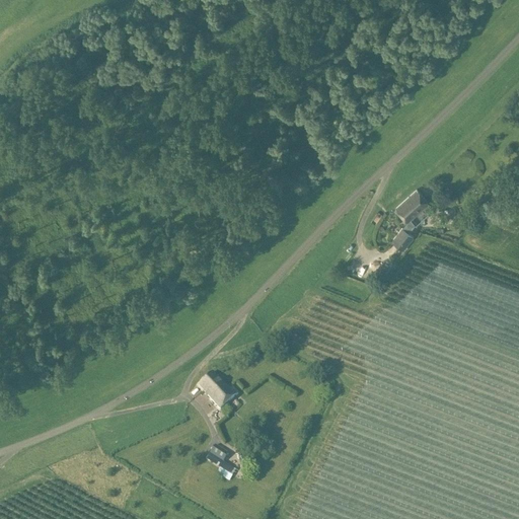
[(429,203),(417,190),(395,208),(408,222),(402,228),(401,228),(391,241),(402,250),(414,236),(409,233),(415,225),(411,220),(429,203)]
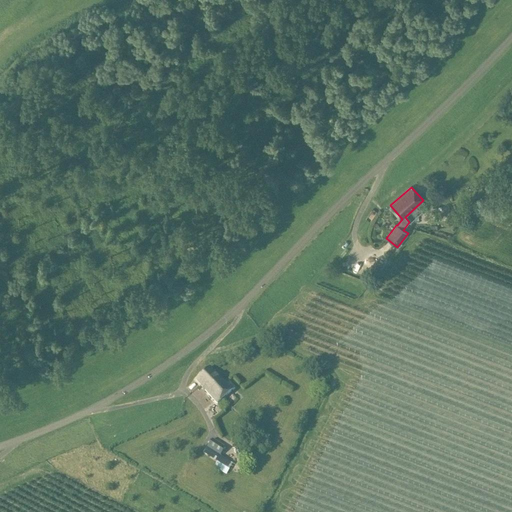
[(356,242),(350,255),(360,260),(366,248),(356,242)]
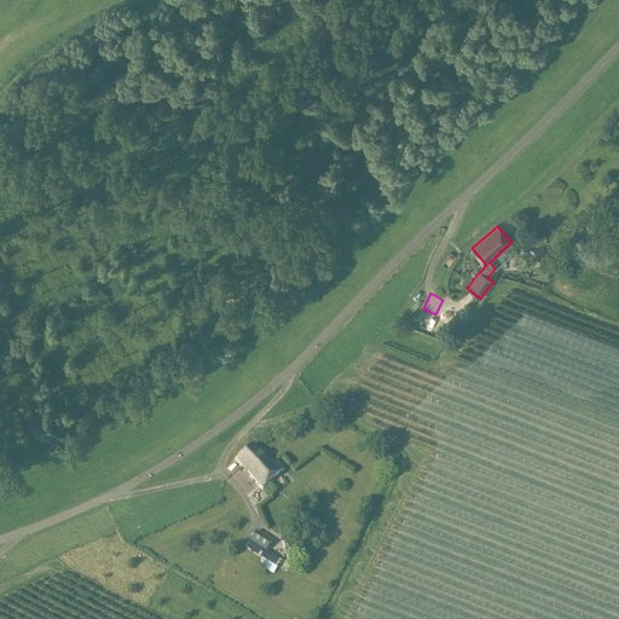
[(458,314),(449,325),(455,330),(463,318),(458,314)]
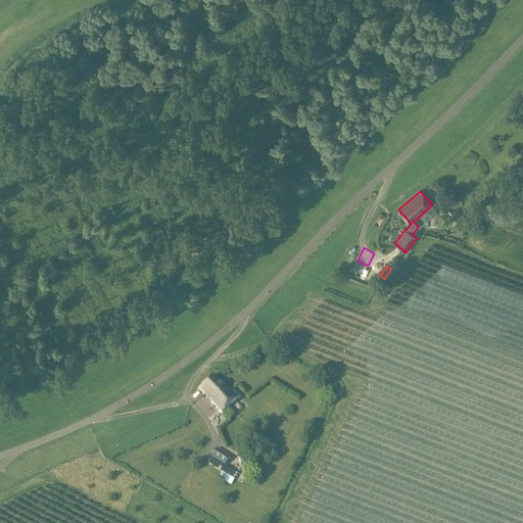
[(381,282),(376,278),(372,284),(377,288),(381,282)]
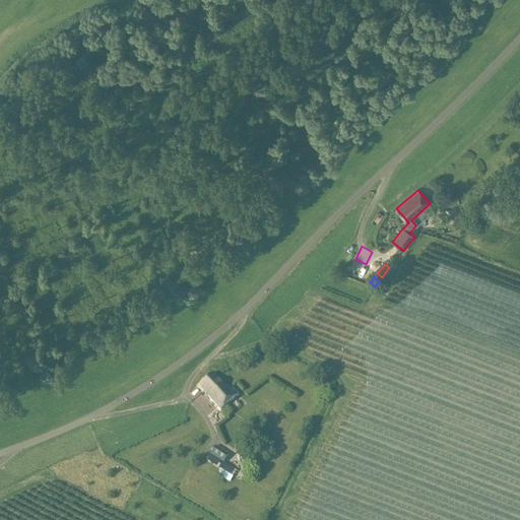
[(228,390),(213,374),(199,386),(220,410),(240,394),(233,386),(228,390)]
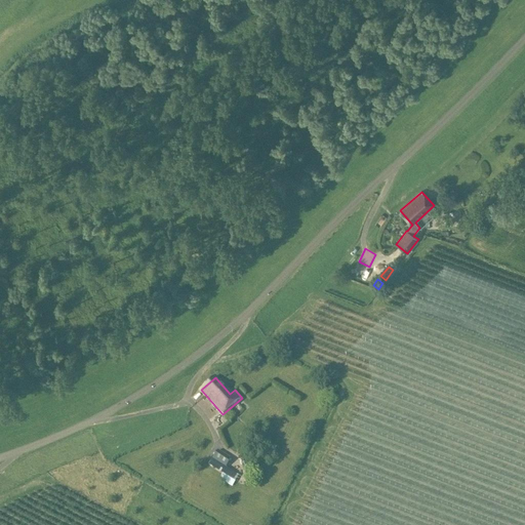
[(232,459),(217,450),(208,466),(223,475),(220,478),(232,486),(235,482),(228,477),(232,471),(227,468),(232,459)]
